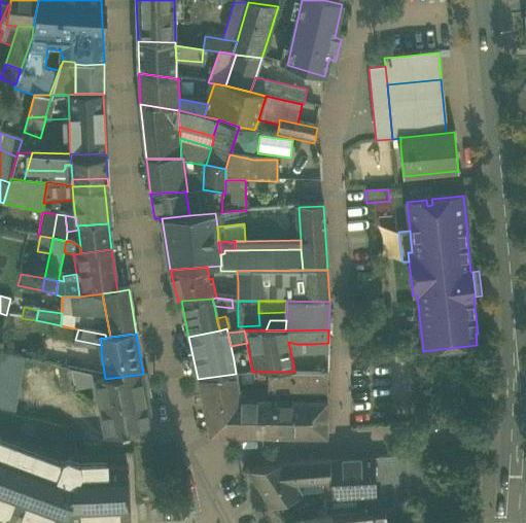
[(74,348),(101,351),(101,345),(75,340),(74,348)]
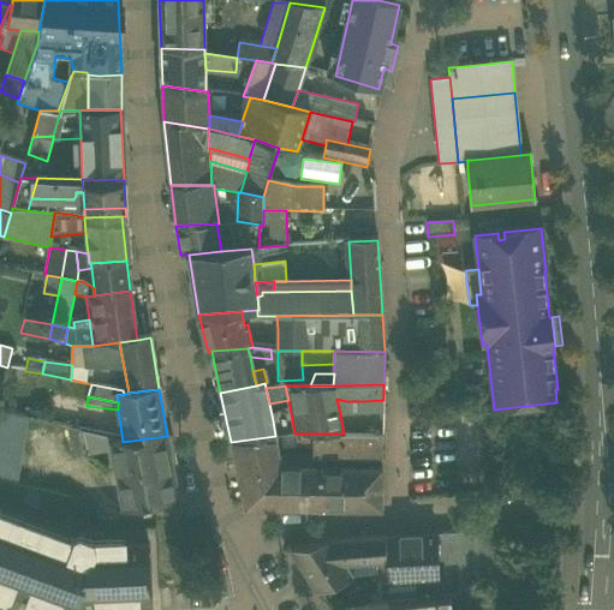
[(340,414),(362,412),(362,401),(346,401),(337,399),(340,414)]
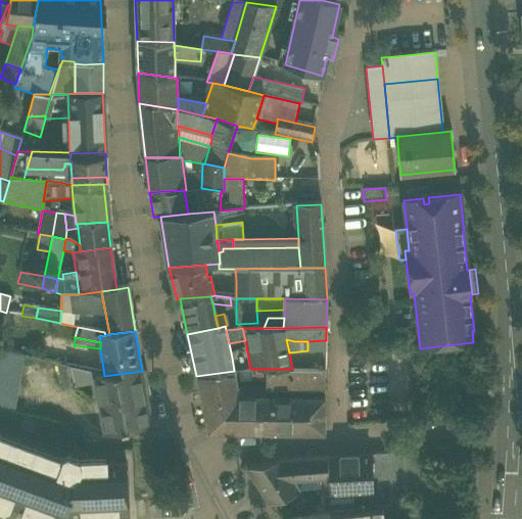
[(325,352),(326,340),(307,341),(307,350),(307,352),(325,352)]
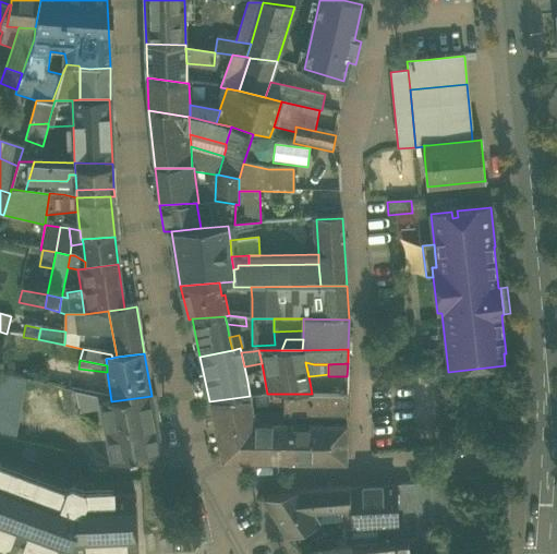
[(0,435),(16,440),(26,382),(16,380),(0,375),(0,435)]
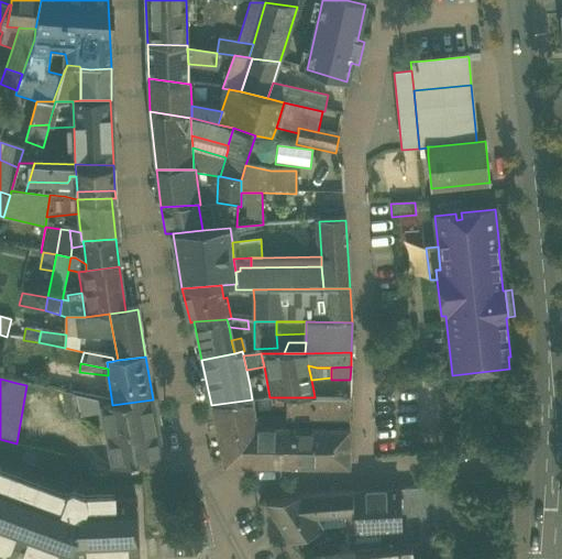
[(262,383),(250,385),(252,399),(270,397),(266,379),(261,380),(262,383)]
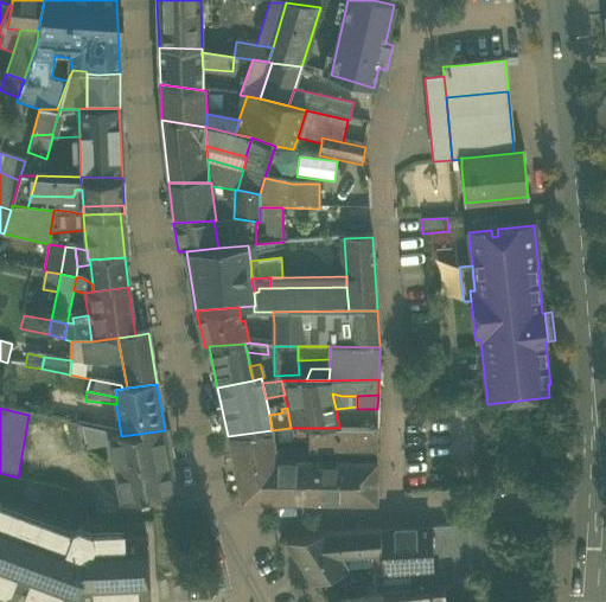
[(67,423),(71,452),(84,449),(81,427),(67,423)]
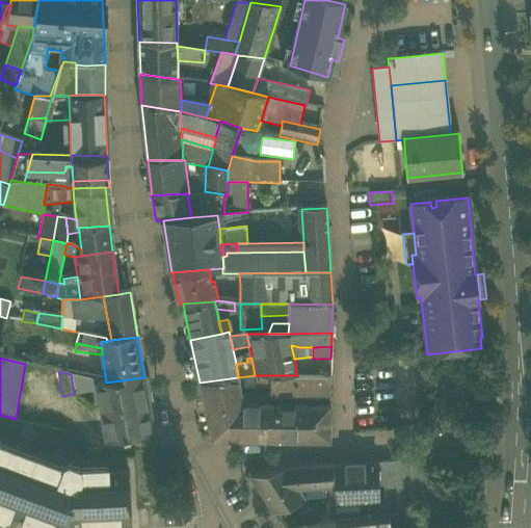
[(74,394),(74,395),(99,392),(98,385),(106,383),(71,374),(74,394)]
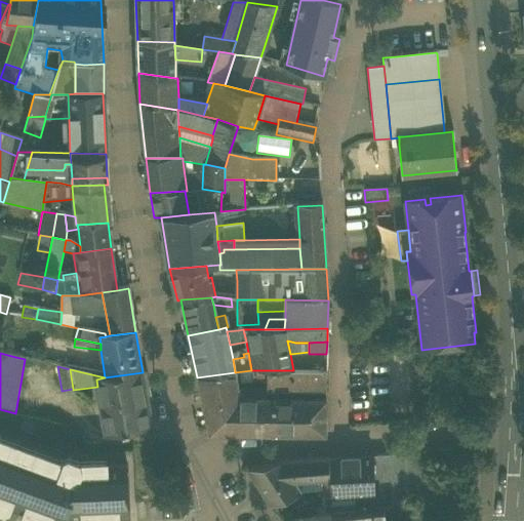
[(251,383),(266,383),(267,370),(251,370),(251,383)]
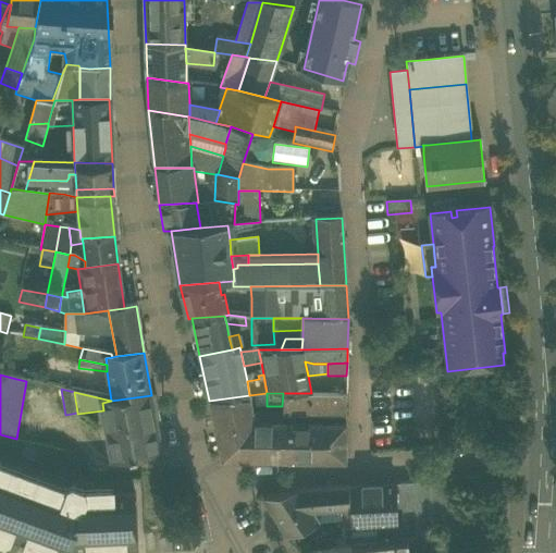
[(311,393),(283,393),(282,406),(282,414),(294,414),(303,414),(346,415),(346,393),(311,393)]
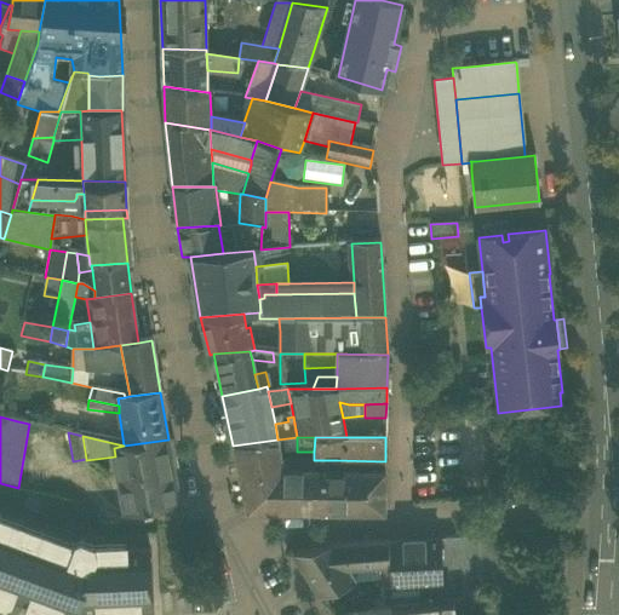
[(179,505),(168,440),(124,446),(114,448),(115,457),(121,499),(122,513),(179,505)]
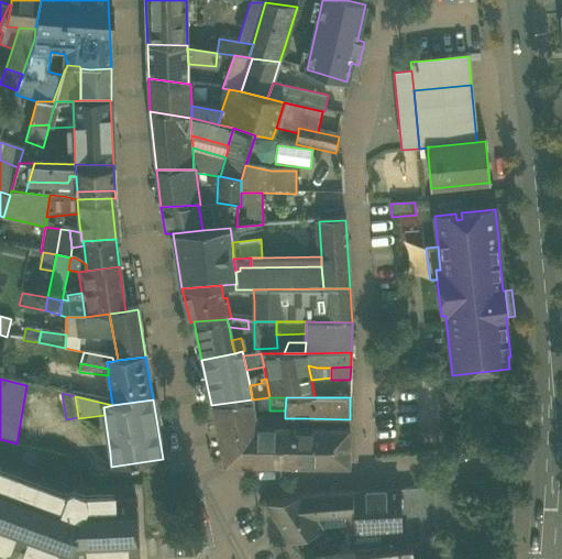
[(224,467),(265,467),(257,427),(252,399),(211,405),(224,467)]
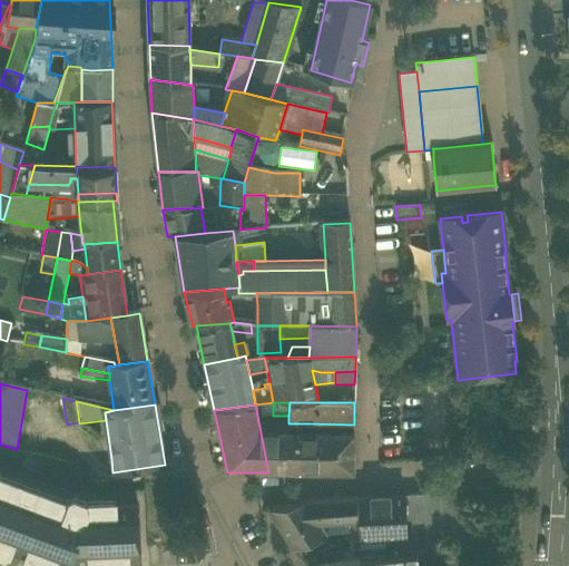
[(301,435),(261,432),(268,472),(298,474),(300,436),(301,436),(301,435)]
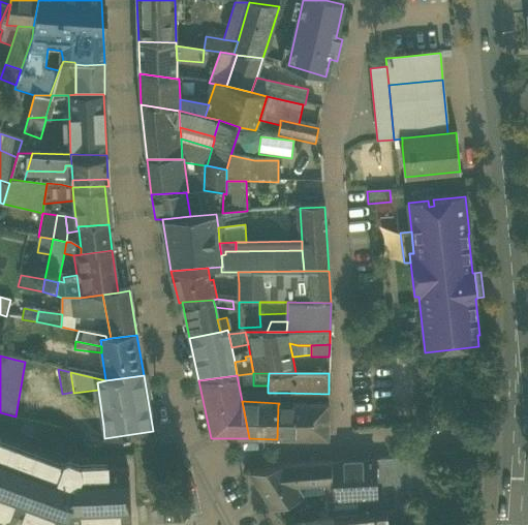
[(278,439),(292,439),(292,404),(279,404),(278,404),(277,439),(278,439)]
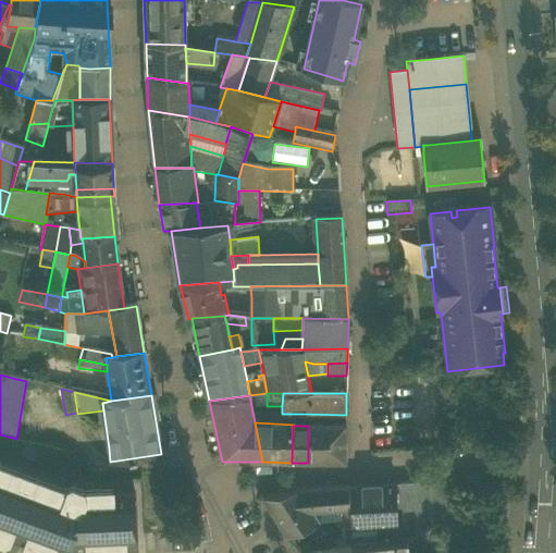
[(346,426),(308,426),(308,463),(345,463),(345,458),(346,426)]
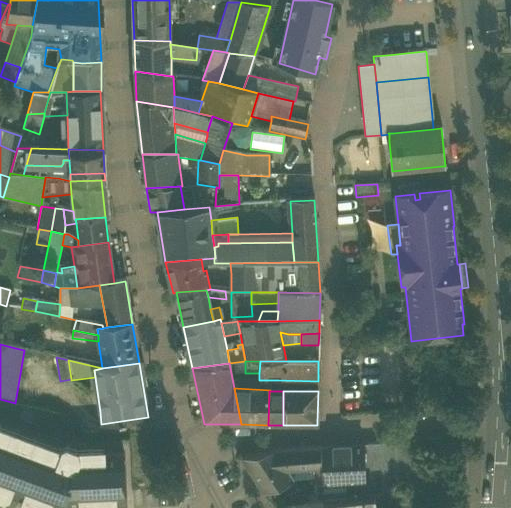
[(0,442),(12,448),(15,439),(49,452),(46,459),(57,463),(60,456),(64,455),(77,460),(79,456),(90,455),(90,461),(102,461),(102,455),(104,455),(103,450),(75,451),(67,447),(60,450),(0,428),(0,442)]
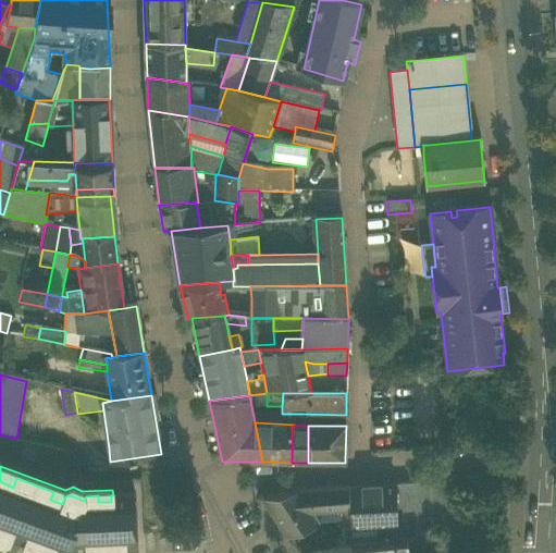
[(136,548),(134,494),(113,495),(111,495),(111,502),(98,502),(98,495),(86,496),(84,501),(70,495),(65,496),(62,504),(50,500),(53,492),(16,478),(13,488),(0,481),(0,532),(13,539),(25,542),(49,552),(68,552),(69,551),(85,550),(127,548),(136,548)]
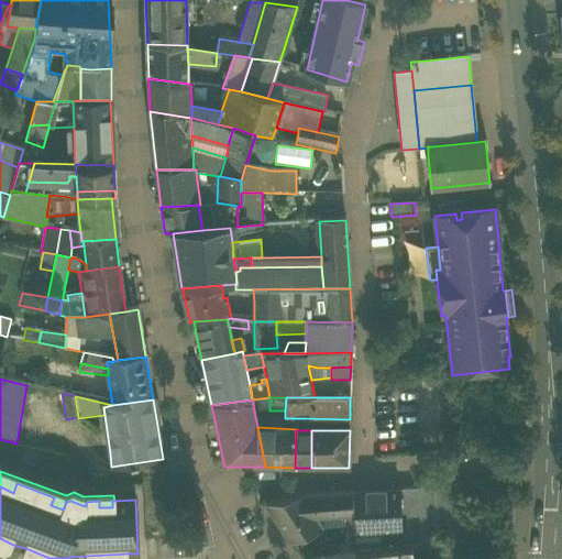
[(454,485),(433,490),(436,538),(458,537),(454,485)]
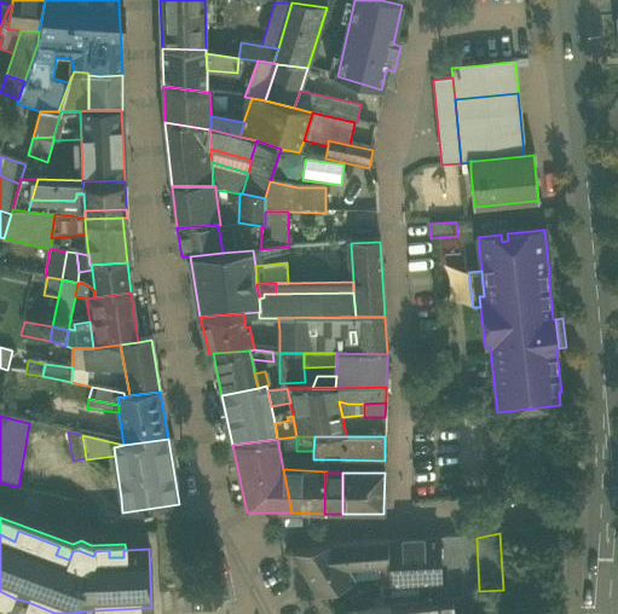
[(480,600),(479,591),(477,538),(457,539),(460,568),(462,602),(480,600)]
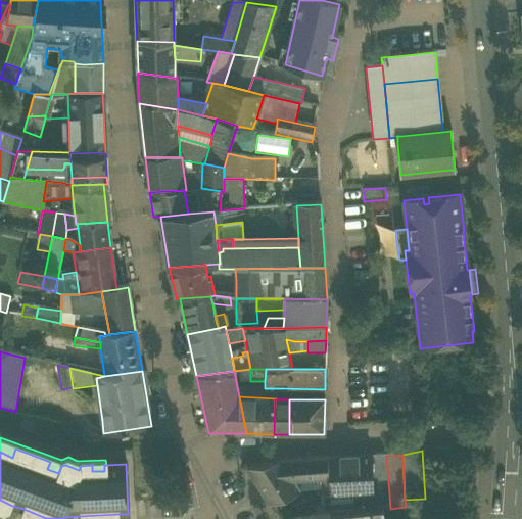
[(371,456),(328,459),(328,477),(329,497),(335,497),(353,496),(372,494),(371,481),(371,456)]
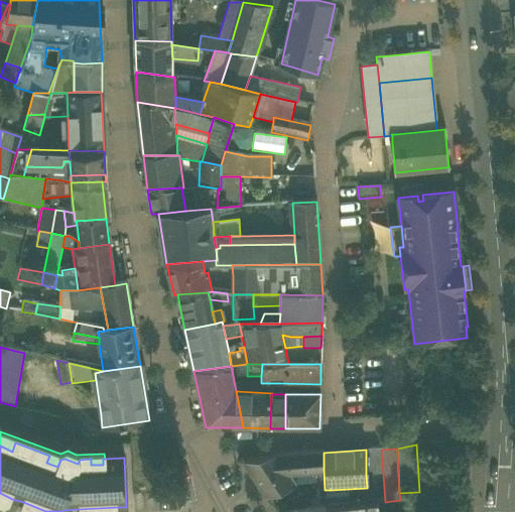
[(366,475),(383,474),(381,450),(366,450),(366,475)]
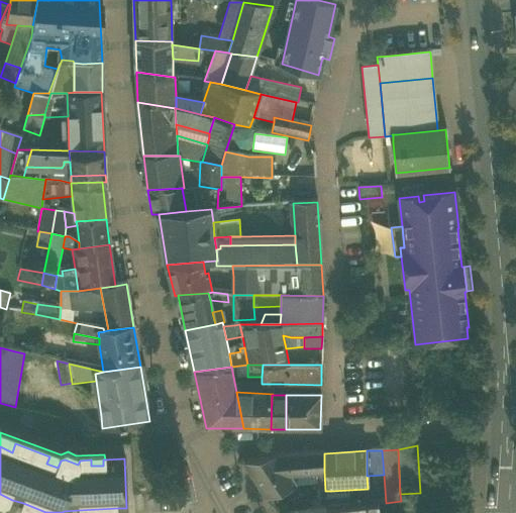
[(324,453),(276,455),(289,476),(315,473),(324,472),(324,453)]
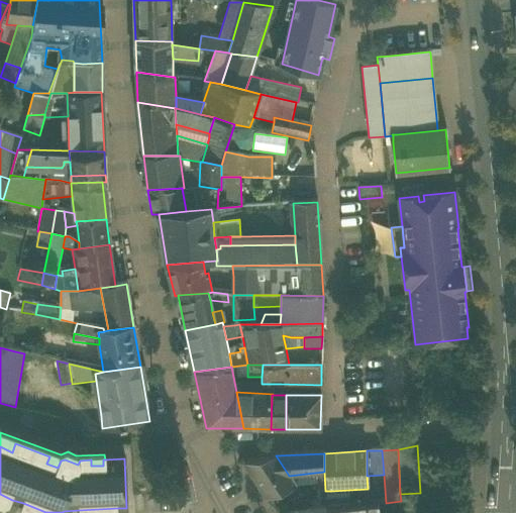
[(296,487),(289,476),(276,455),(243,462),(267,498),(296,487)]
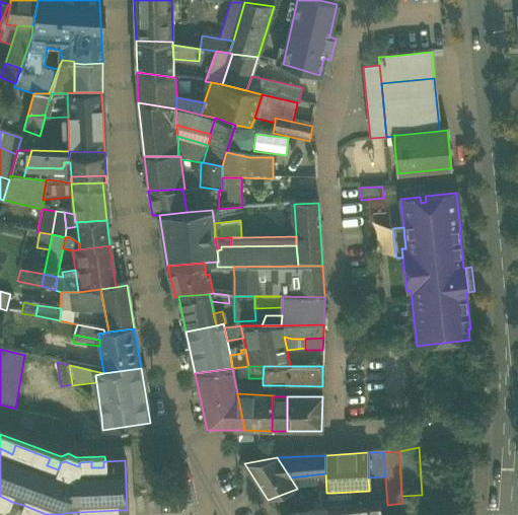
[(317,493),(326,493),(325,473),(316,474),(317,487),(317,493)]
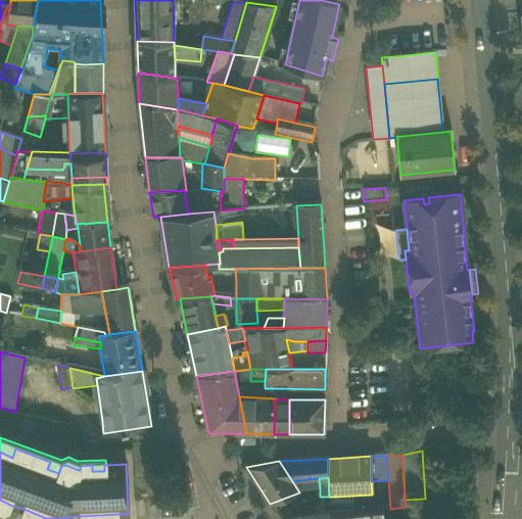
[(292,481),(299,492),(320,490),(319,478),(292,481)]
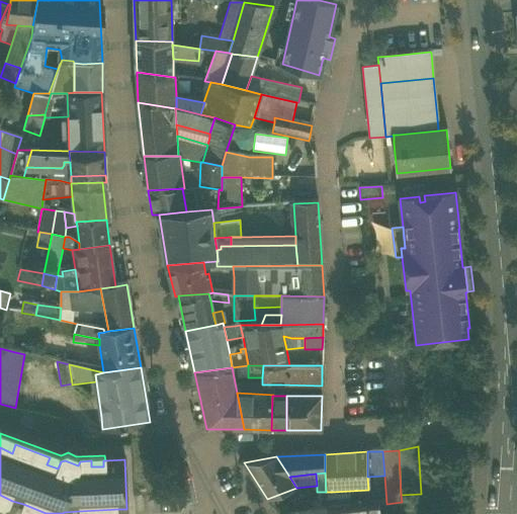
[(350,491),(332,492),(332,499),(335,499),(336,509),(350,508),(350,491)]
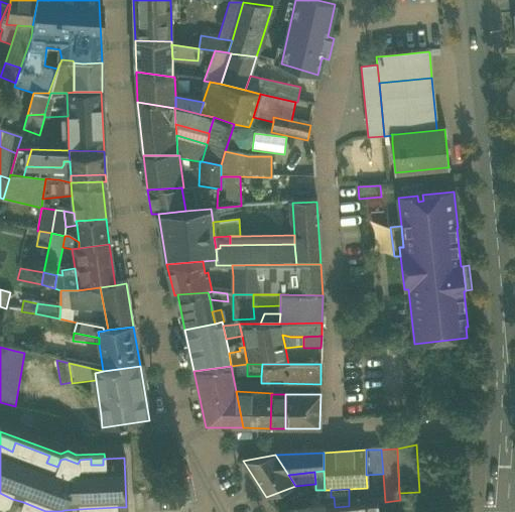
[(331,490),(325,490),(326,508),(335,507),(334,497),(331,497),(331,490)]
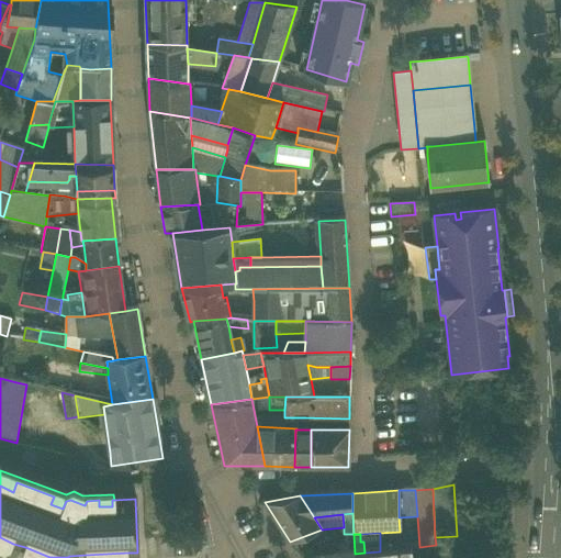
[(13,544),(0,537),(0,549),(4,551),(11,548),(13,544)]
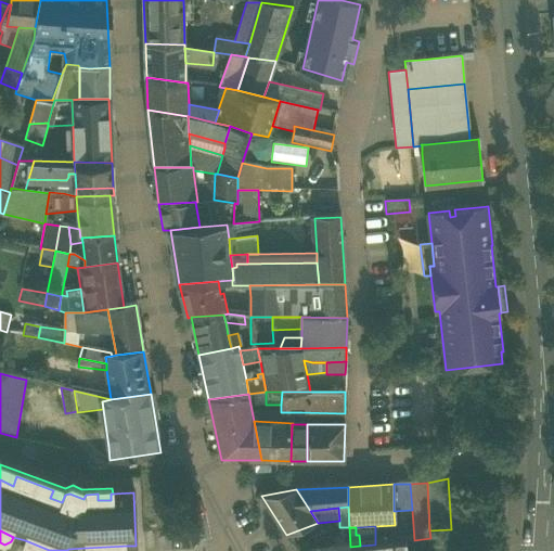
[(406,541),(407,549),(430,547),(430,538),(414,540),(406,541)]
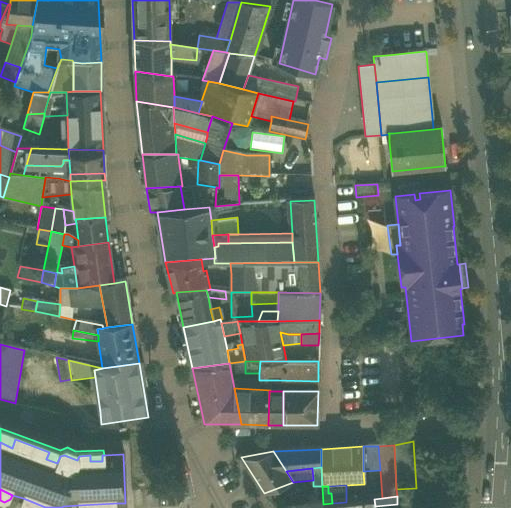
[(45,507),(23,498),(21,503),(22,507),(45,507)]
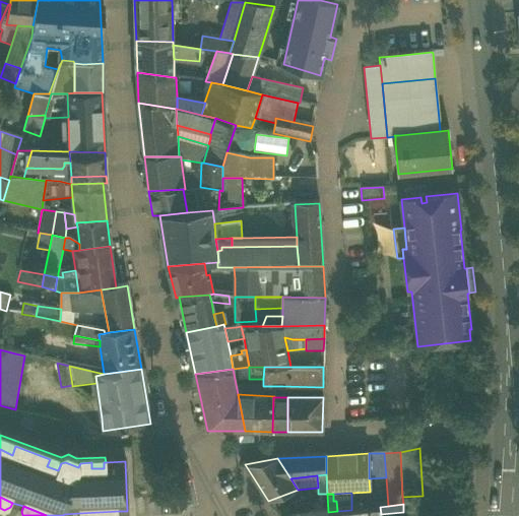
[(337,511),(328,512),(328,515),(381,515),(381,514),(380,507),(351,510),(337,511)]
